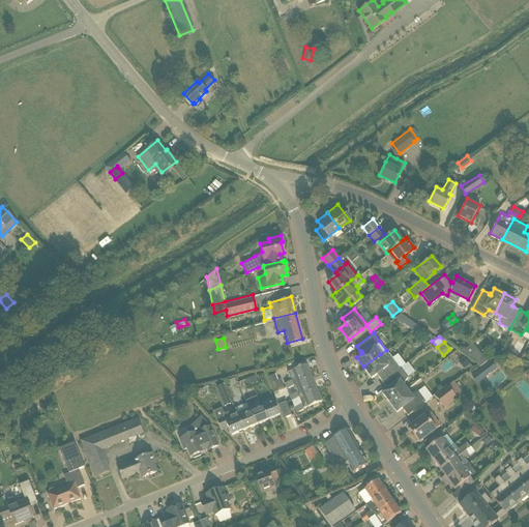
[(476,348),(472,342),(461,351),(467,355),(476,348)]
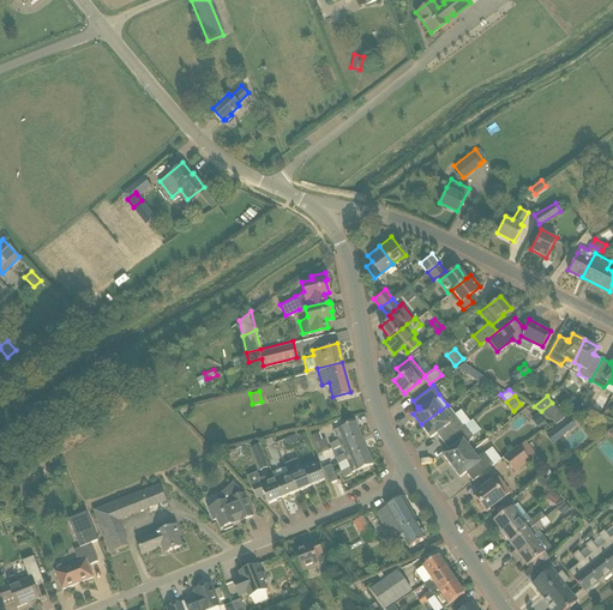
[(440,410),(421,424),(430,435),(437,430),(438,433),(437,433),(443,440),(456,430),(462,424),(463,423),(464,423),(469,420),(461,408),(454,412),(445,416),(440,410)]
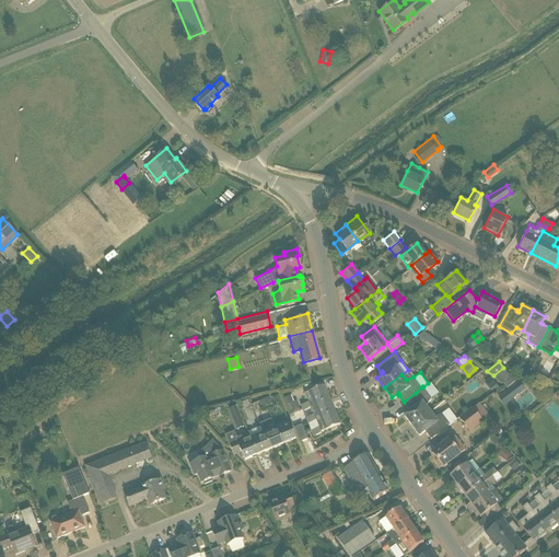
[(500,380),(508,385),(514,380),(509,373),(500,380)]
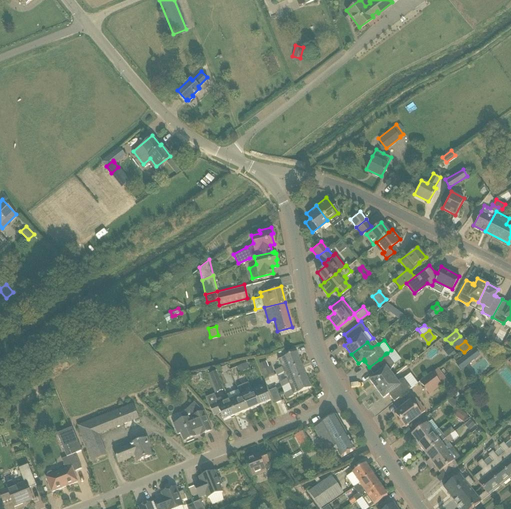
[(453,349),(448,343),(442,347),(447,354),(453,349)]
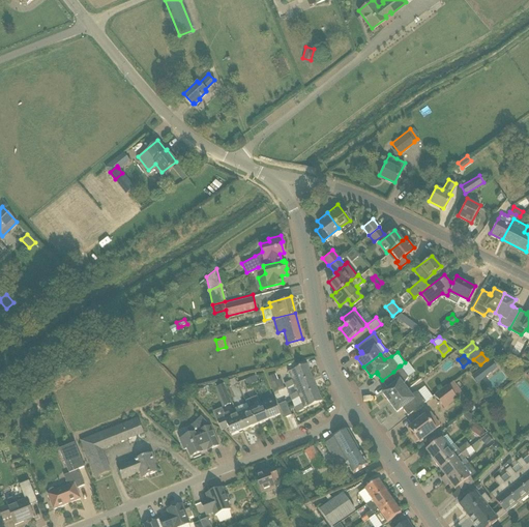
[(491,358),(475,371),(480,378),(496,366),(491,358)]
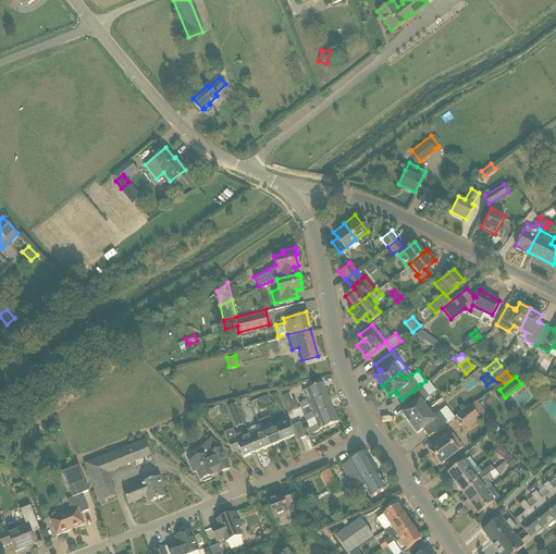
[(326,394),(321,381),(301,389),(306,398),(298,402),(300,407),(308,404),(307,402),(326,394)]
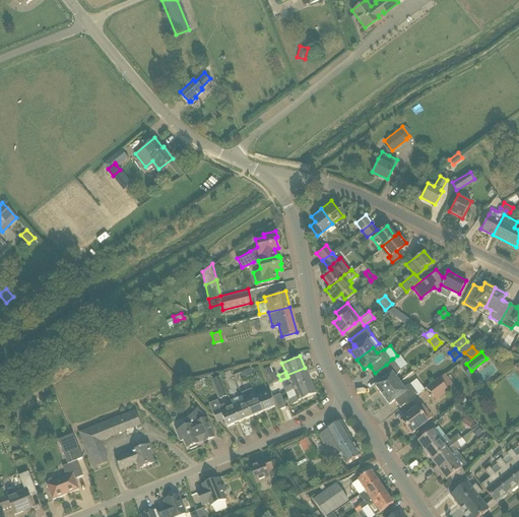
[(381,379),(375,384),(382,393),(398,381),(394,376),(400,368),(393,359),(392,359),(391,360),(386,365),(375,373),(379,378),(381,379)]
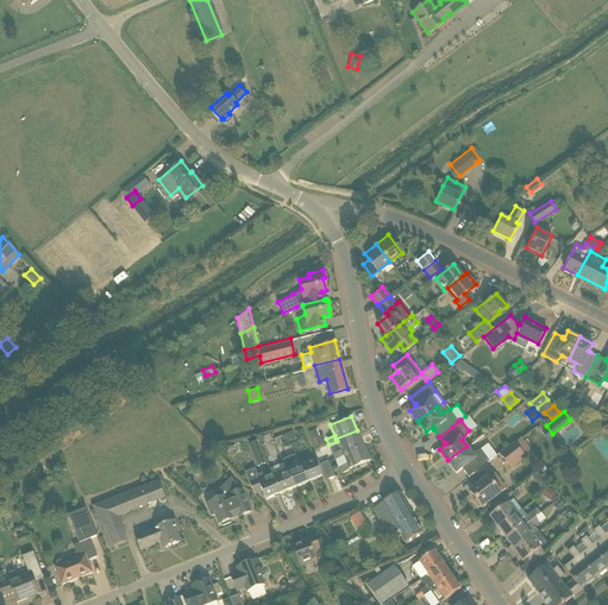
[(342,453),(363,443),(357,430),(336,439),(337,441),(339,449),(332,452),(334,458),(343,455),(342,453)]
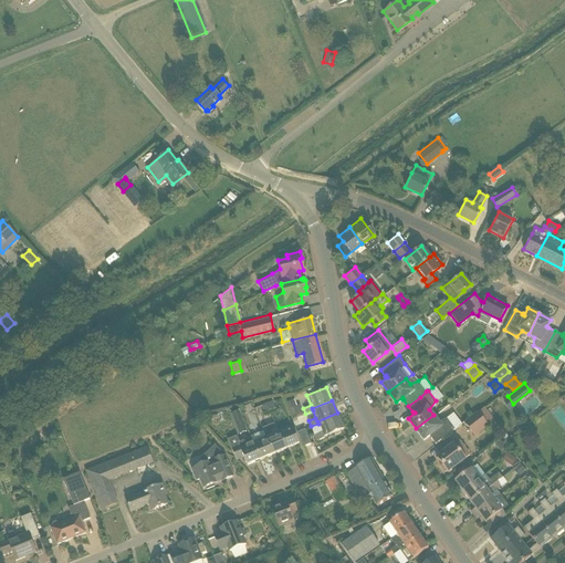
[(295,404),(289,407),(293,417),(303,413),(299,403),(295,404)]
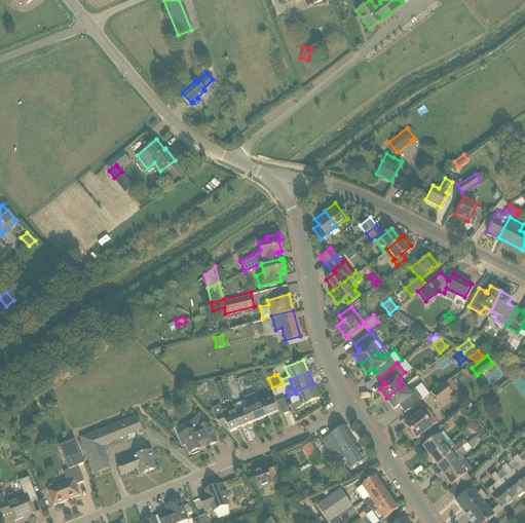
[(453,394),(452,393),(458,388),(449,376),(443,381),(430,390),(440,404),(453,394)]
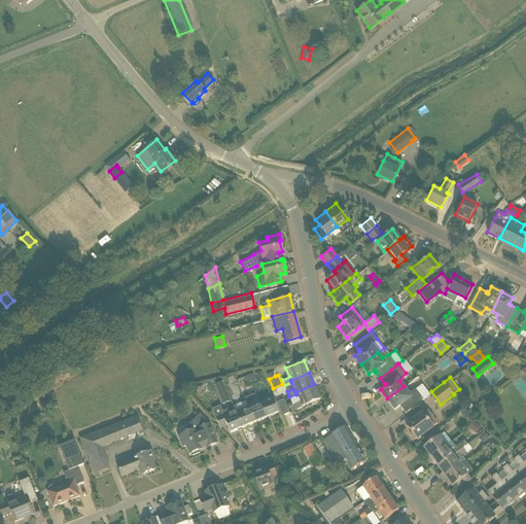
[(222,384),(215,386),(222,403),(229,399),(222,384)]
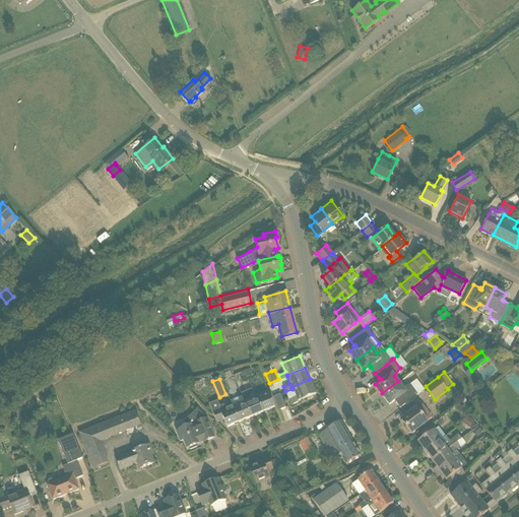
[(315,391),(310,379),(292,387),(293,389),(285,391),(288,398),(290,403),(298,400),(297,399),(315,391)]
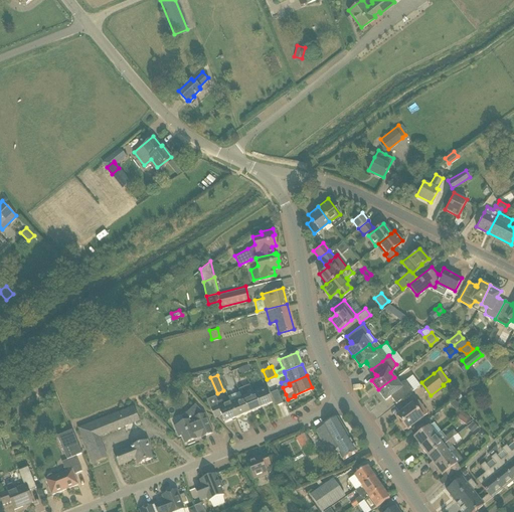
[(378,389),(384,398),(390,394),(392,395),(391,396),(395,402),(412,388),(405,378),(398,382),(394,377),(378,389)]
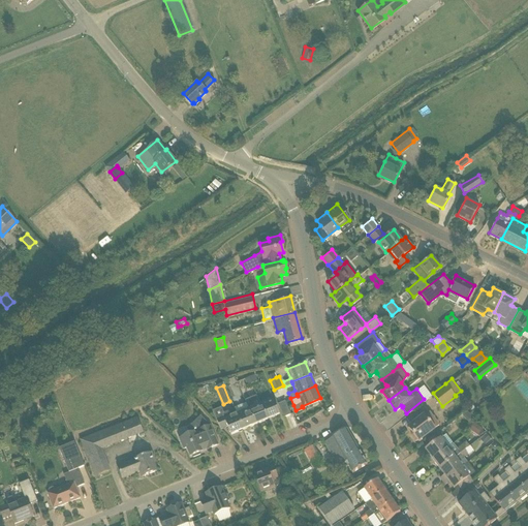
[(267,418),(279,412),(272,396),(259,402),(267,418)]
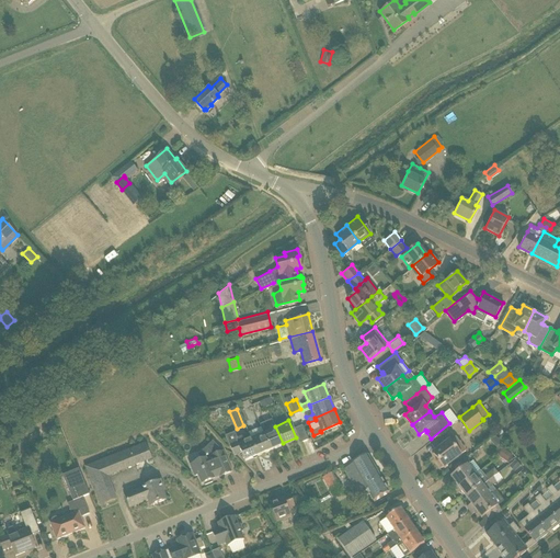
[(294,426),(300,441),(308,437),(301,423),(294,426)]
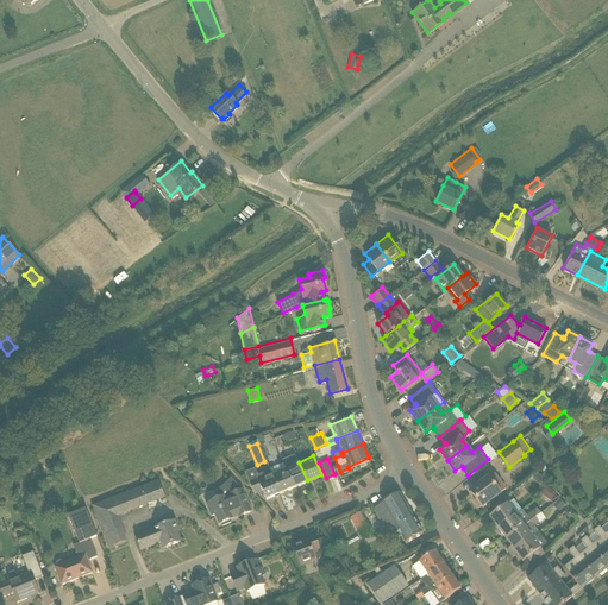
[(58,471),(57,461),(49,462),(45,464),(46,465),(48,473),(58,471)]
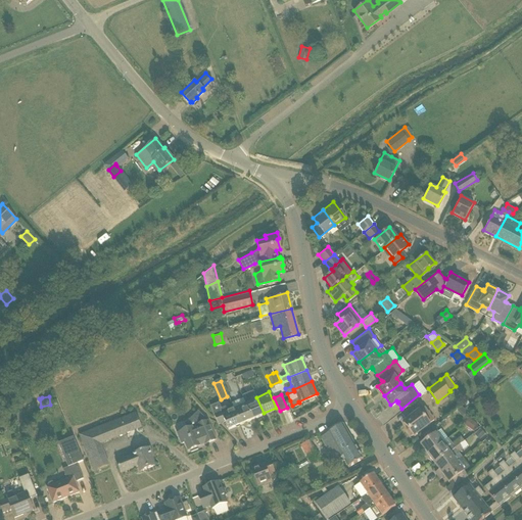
[(233,407),(239,423),(251,418),(245,402),(243,397),(231,402),(233,407)]
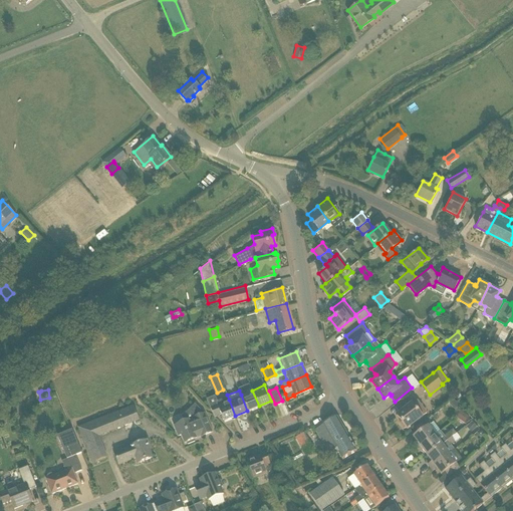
[(241,395),(247,411),(259,406),(252,391),(241,395)]
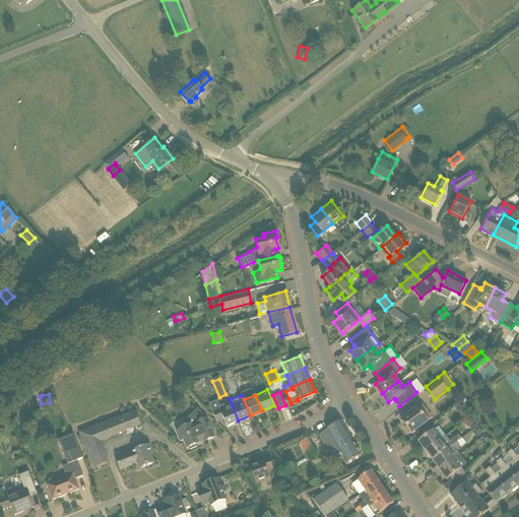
[(226,426),(238,421),(232,404),(230,399),(218,404),(216,399),(208,402),(216,421),(222,417),(226,426)]
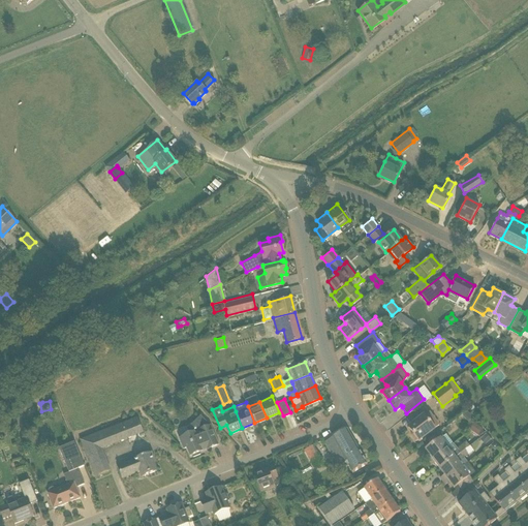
[(414,439),(417,438),(417,439),(434,427),(429,421),(434,416),(428,410),(424,413),(407,426),(411,431),(410,433),(414,439)]
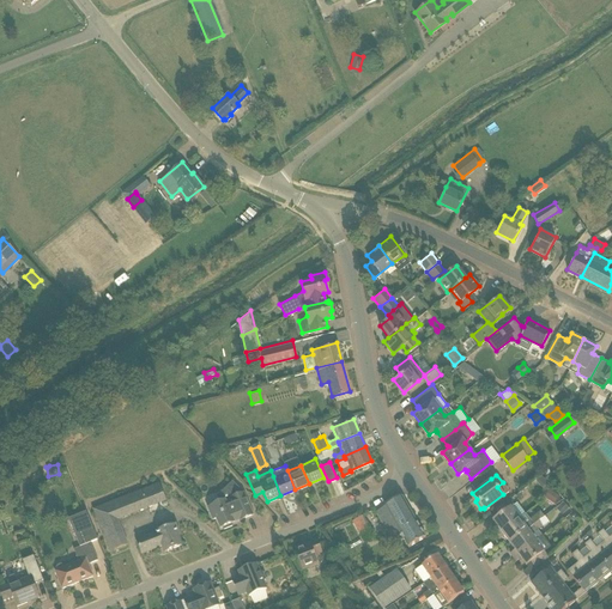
[(219,500),(207,505),(212,517),(216,516),(219,527),(222,525),(223,527),(231,523),(230,522),(234,521),(232,519),(238,516),(240,518),(252,513),(242,489),(232,479),(217,493),(219,500)]
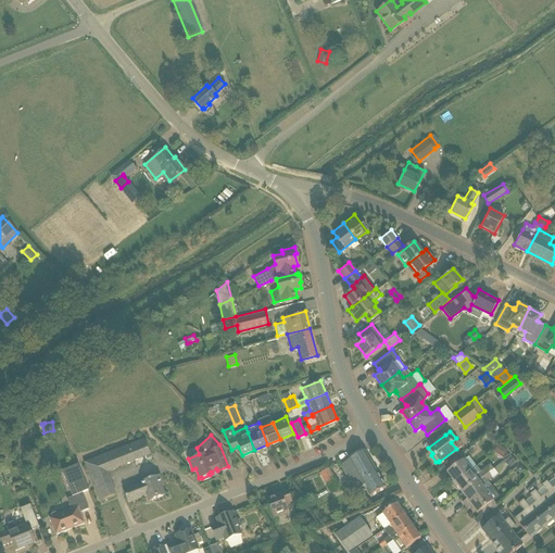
[(150,454),(143,437),(83,461),(98,500),(112,494),(103,473),(150,454)]
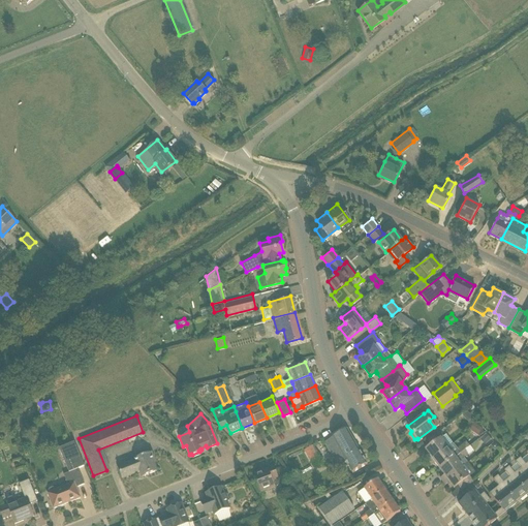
[(482,427),(473,422),(469,428),(477,433),(482,427)]
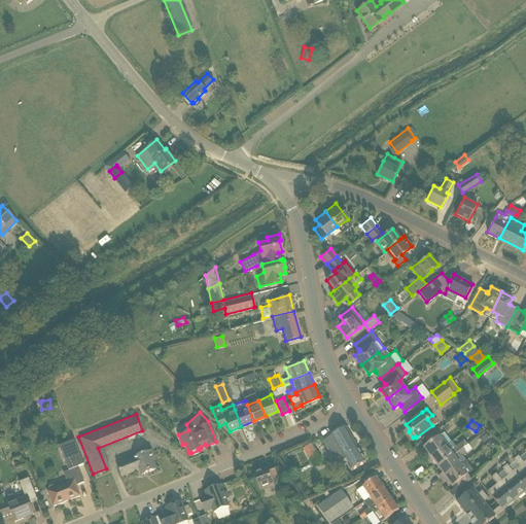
[(350,468),(364,460),(345,425),(322,439),(337,463),(344,458),(350,468)]
